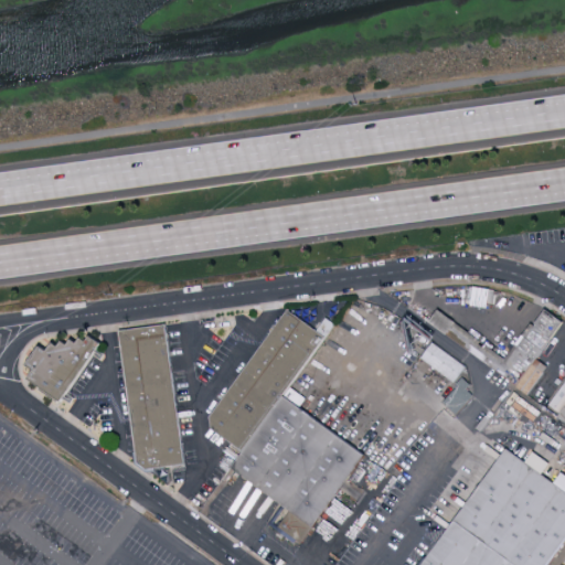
[(551,339),(536,359),(515,386),(491,369),(451,340),(429,323),(440,309),(481,339),(491,347),(505,358),(521,339),(546,308),(557,316),(564,320),(558,329),(551,339)]
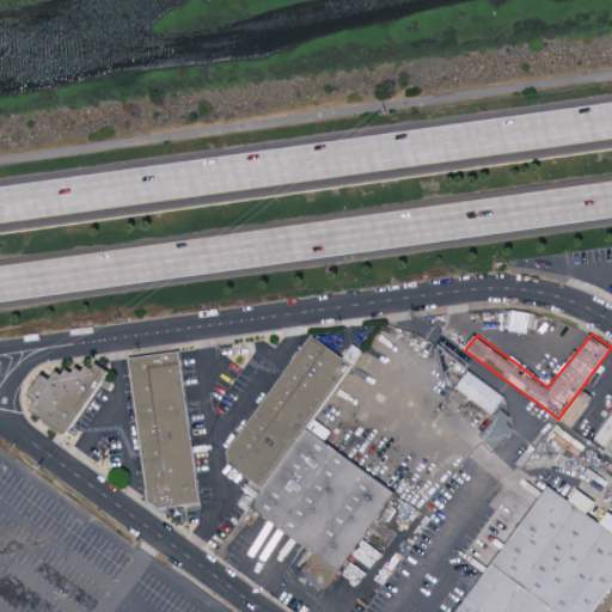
[(307,428),(297,442),(263,488),(243,475),(230,465),(227,451),(232,442),(243,429),(287,369),(312,335),(314,336),(353,365),(350,369),(314,417),(307,428)]
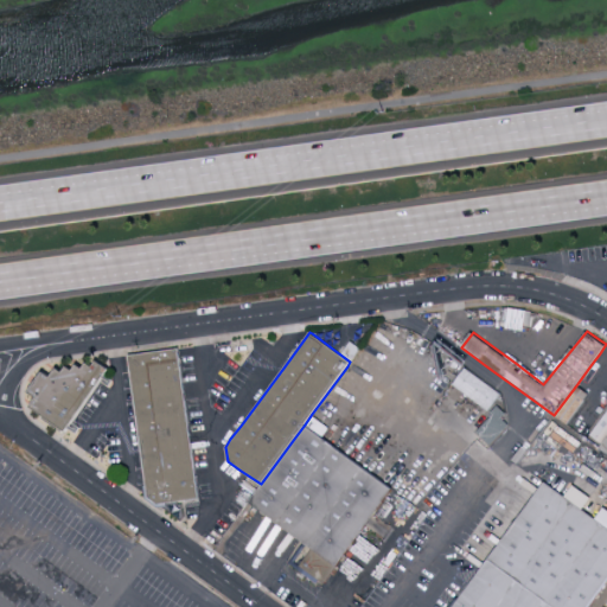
[(170,502),(154,503),(147,496),(139,440),(129,368),(127,353),(168,349),(178,347),(181,368),(191,440),(199,498),(170,502)]
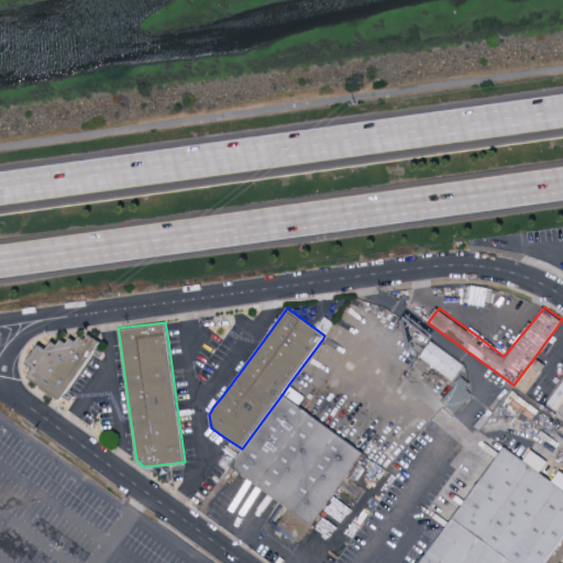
[(89,332),(99,339),(97,342),(89,353),(58,398),(24,374),(31,366),(23,360),(36,342),(46,346),(50,342),(51,340),(54,342),(55,342),(56,342),(58,338),(65,341),(69,334),(75,339),(77,333),(83,337),(87,331),(89,332)]
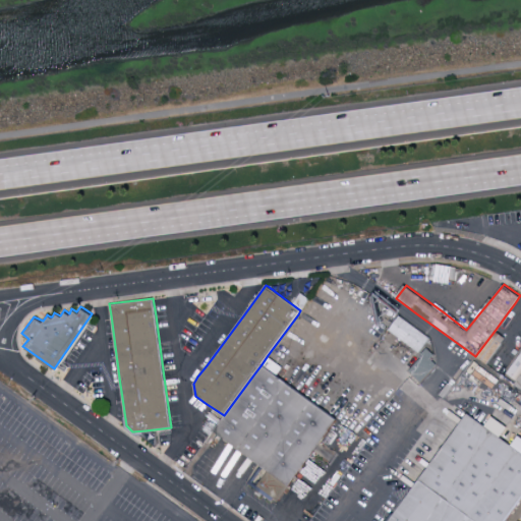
[(428,339),(418,353),(388,331),(399,316),(428,339)]
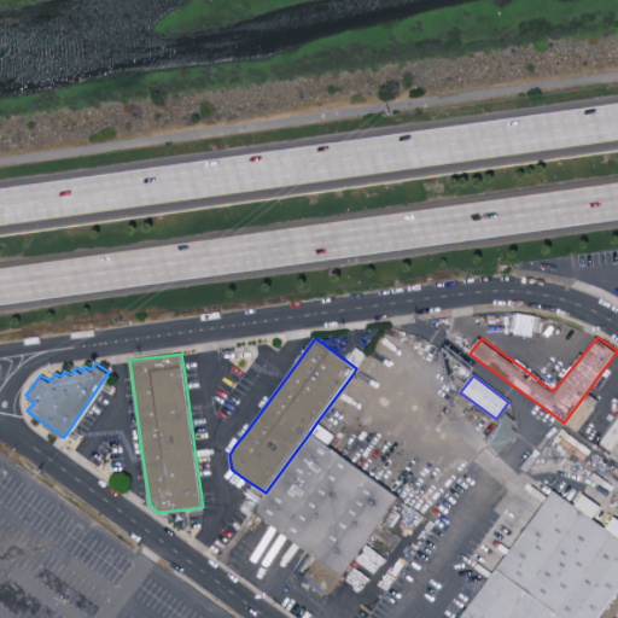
[(564,423),(587,392),(600,401),(579,432),(564,423)]
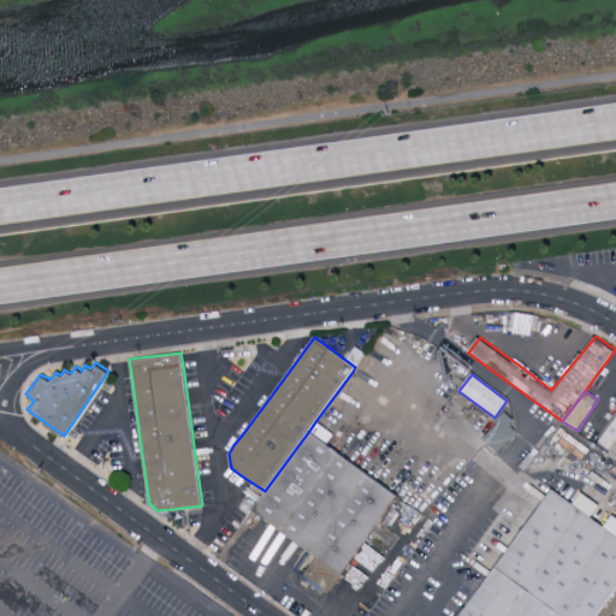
[(497,452),(483,439),(499,422),(497,420),(503,413),(511,420),(508,425),(515,432),(497,452)]
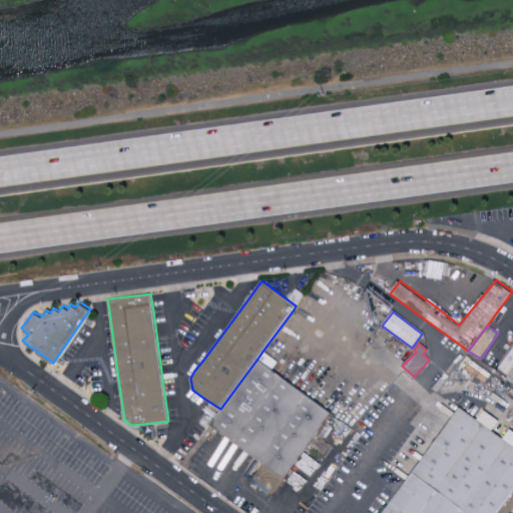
[(512,380),(507,376),(498,369),(507,356),(512,347),(512,380)]
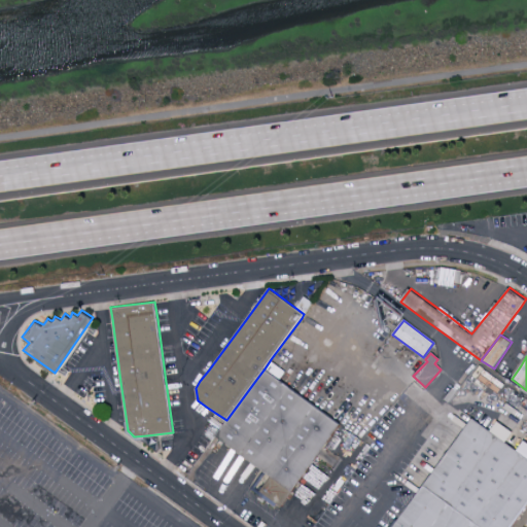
[(327,443),(292,493),(273,478),(227,444),(215,434),(226,420),(255,381),(265,369),(272,374),(282,381),(335,418),(341,423),(335,432),(327,443)]
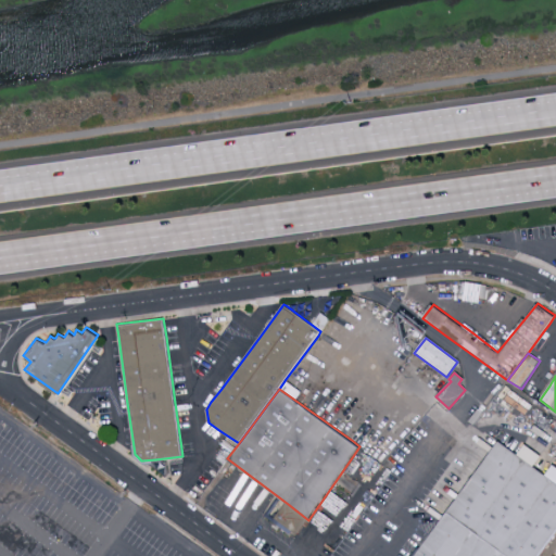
[(555,531),(551,538),(538,555),(510,555),(485,538),(479,532),(449,509),(481,466),(484,460),(498,441),(533,466),(551,478),(555,481),(555,531)]
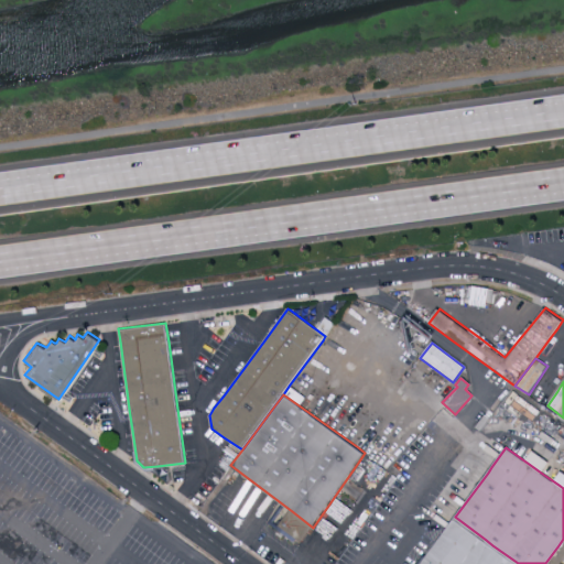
[(420,563),(425,556),(437,540),(455,517),(484,540),(492,546),(514,563),(420,563)]
